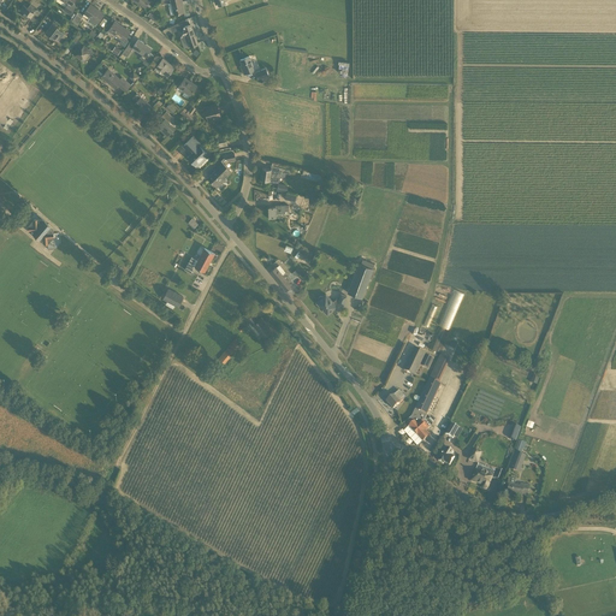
[(60,0),(67,5),(64,10),(70,15),(76,6),(72,4),(73,0),(60,0)]
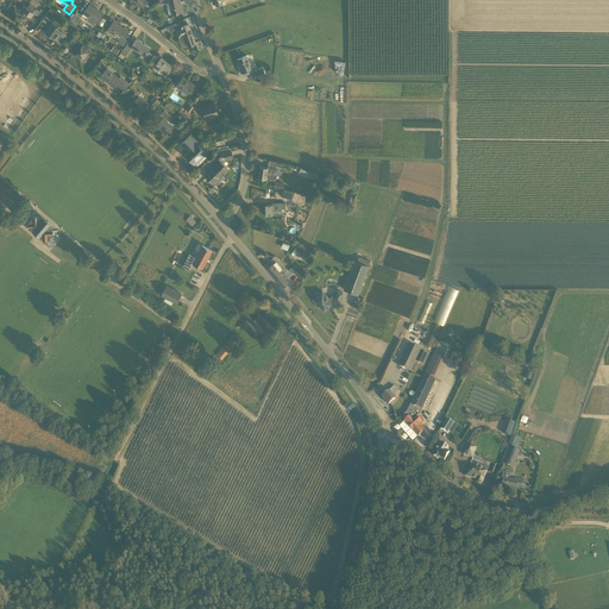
[(181,2),(181,1),(180,0),(165,0),(167,2),(169,14),(173,13),(173,14),(182,12),(180,2),(181,2)]
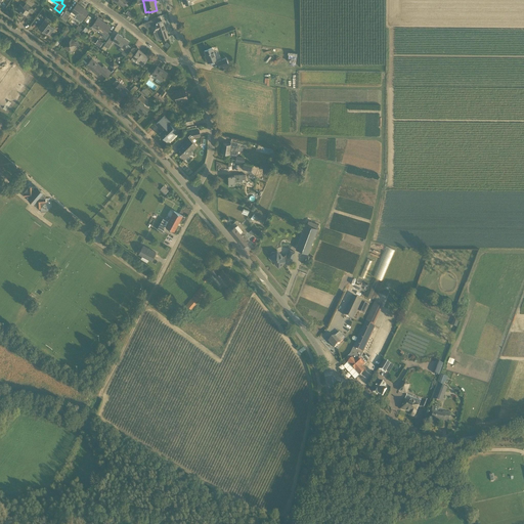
[(35,10),(26,3),(24,6),(20,4),(17,8),(20,10),(18,13),(23,16),(26,12),(27,13),(25,15),(29,18),(35,10)]
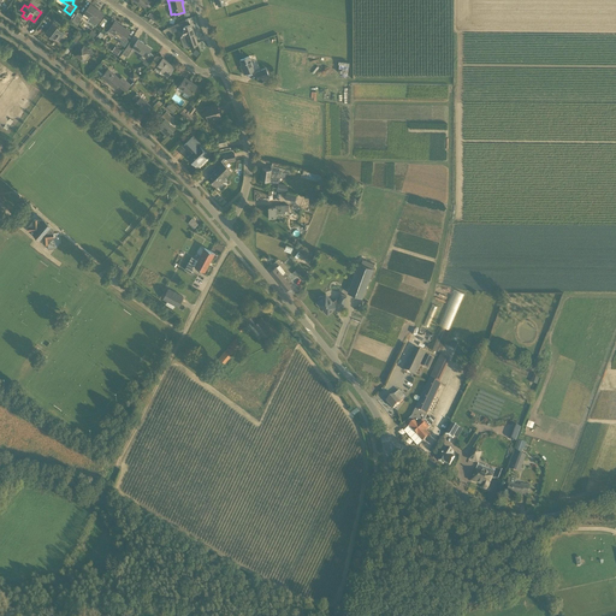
[(90,5),(84,13),(98,23),(104,13),(98,10),(90,5)]
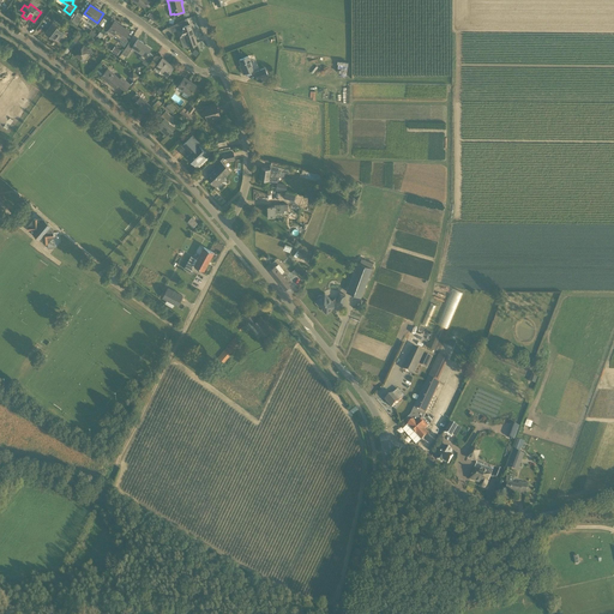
[(76,25),(78,23),(83,16),(78,12),(73,19),(71,22),(76,25)]
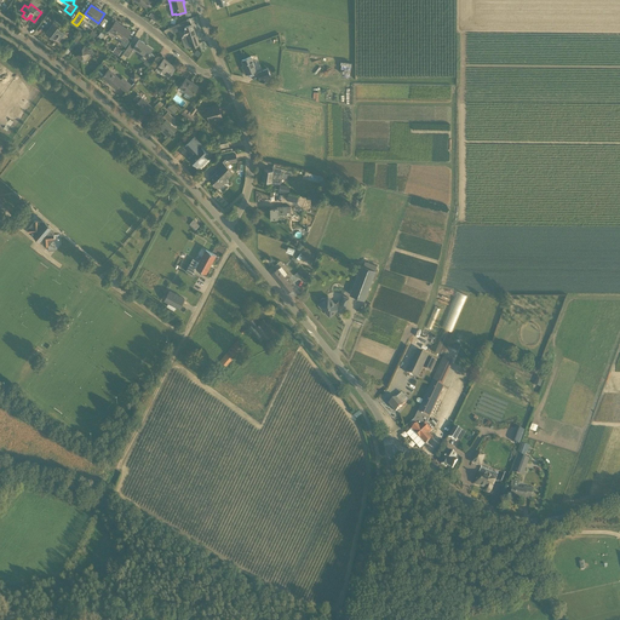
[(191,24),(189,18),(178,24),(182,38),(188,35),(191,46),(199,44),(193,24),(191,24)]
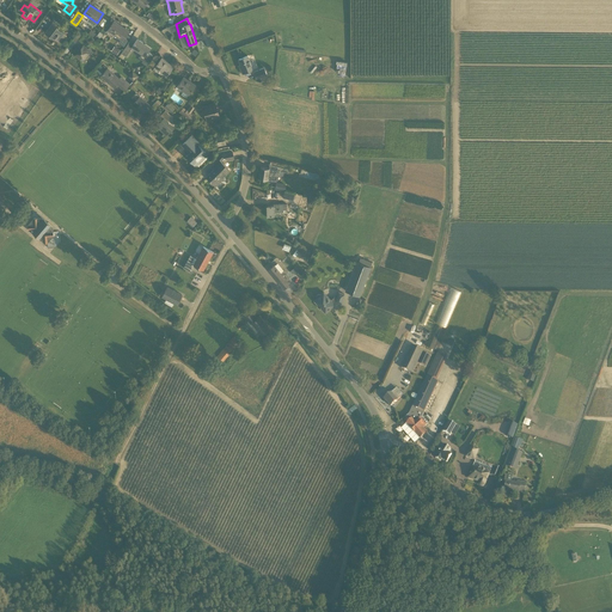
[(128,31),(118,24),(114,20),(108,30),(121,40),(118,43),(124,47),(130,37),(127,35),(129,31),(128,31)]
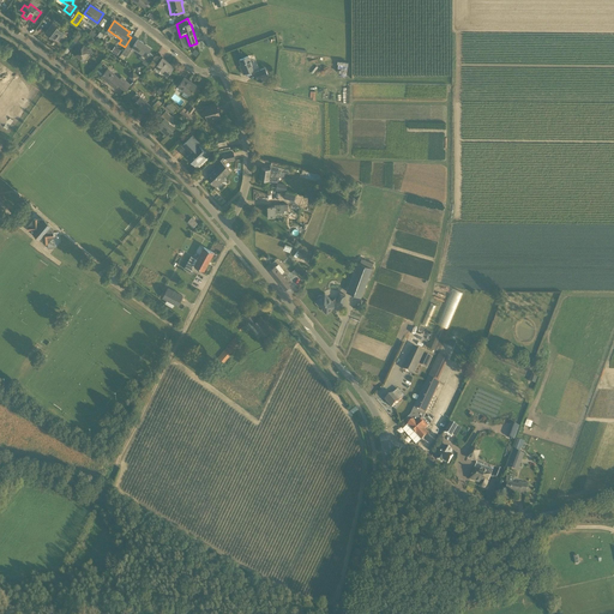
[(60,43),(66,35),(59,29),(59,28),(53,23),(46,32),(52,37),(60,43)]
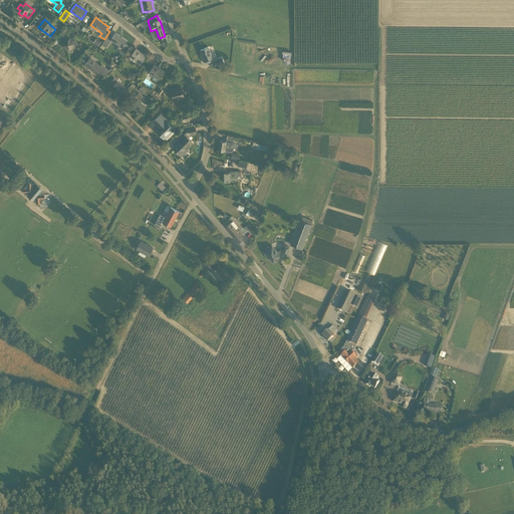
[(125,50),(129,46),(124,43),(126,41),(121,37),(115,32),(110,39),(118,45),(125,50)]
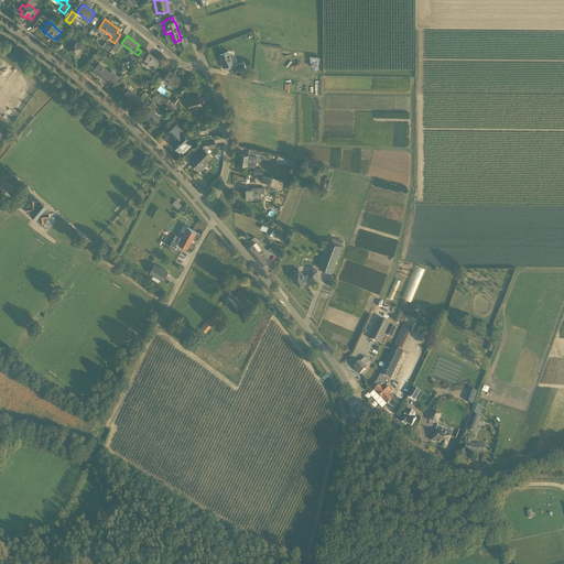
[(82,45),(77,41),(75,44),(73,42),(68,46),(71,49),(69,51),(74,55),(76,52),(78,54),(82,50),(83,50),(85,47),(85,46),(82,44),(82,45)]
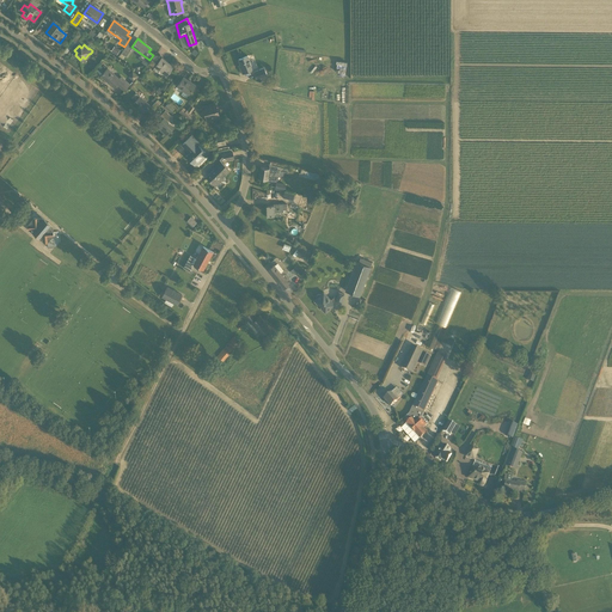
[(112,48),(108,53),(116,59),(120,54),(112,48)]
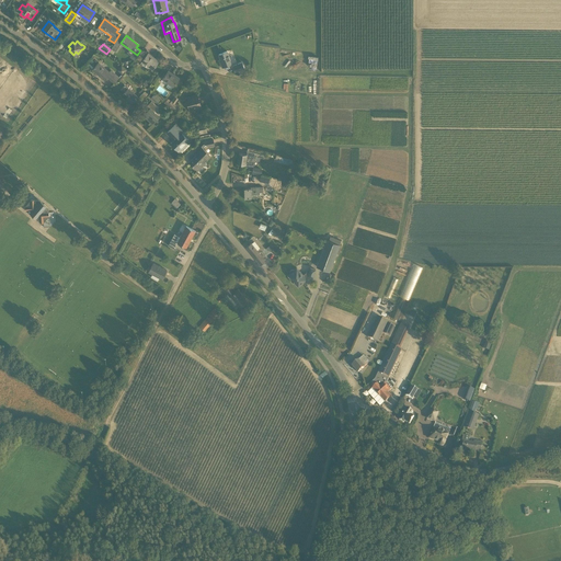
[(222,67),(231,64),(227,52),(219,55),(221,61),(220,61),(222,67)]
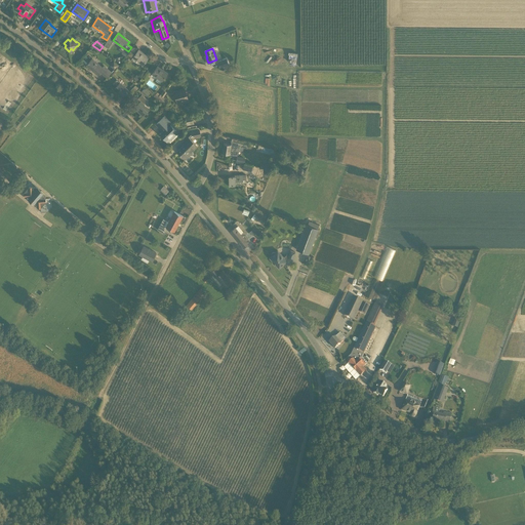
[(143,65),(149,57),(138,49),(133,57),(143,65)]
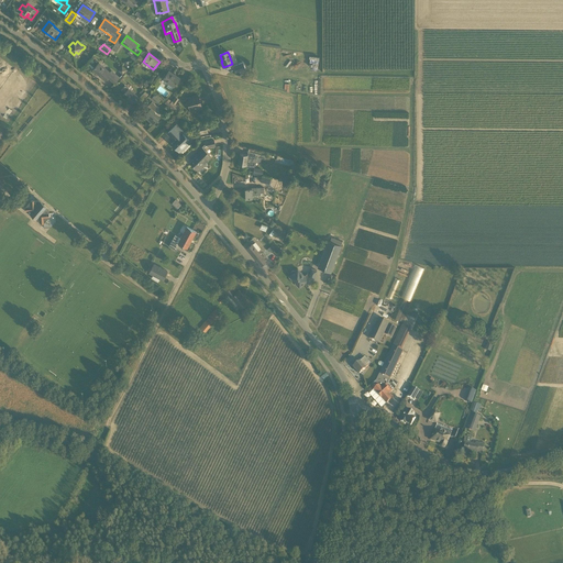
[(110,73),(99,63),(92,69),(105,80),(108,77),(114,84),(120,77),(111,70),(110,73)]
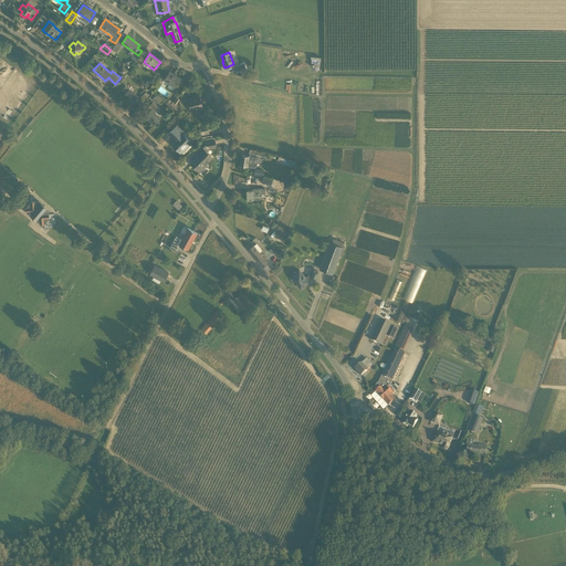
[(240,72),(247,70),(244,63),(234,66),(238,73),(240,72)]
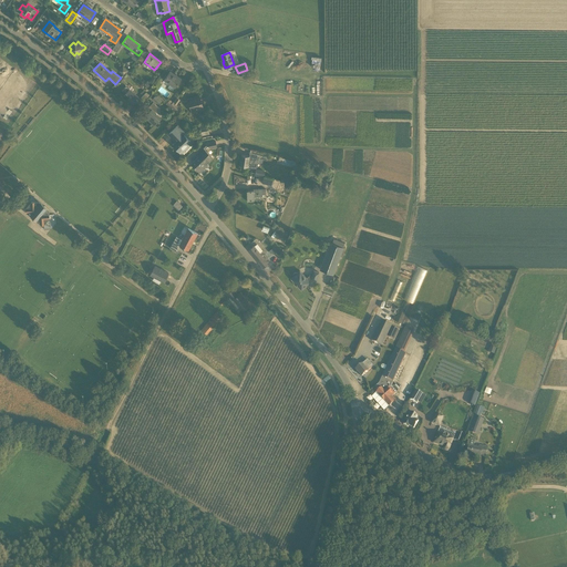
[(175,88),(181,79),(171,71),(164,80),(175,88)]
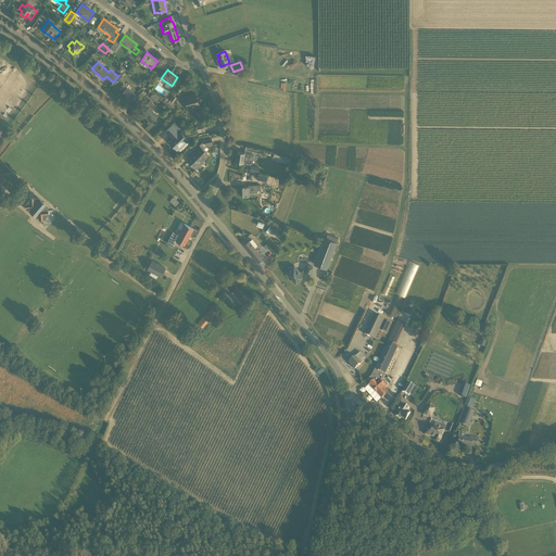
[(131,104),(138,97),(127,87),(124,85),(119,89),(123,92),(121,93),(126,99),(127,98),(128,100),(127,101),(131,104)]
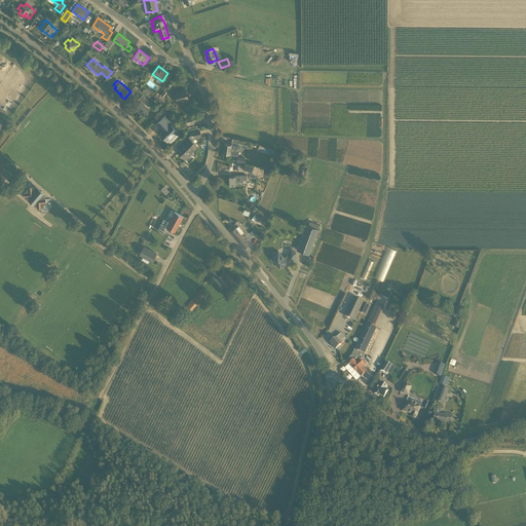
[(147,97),(150,94),(149,91),(145,87),(142,91),(147,97)]
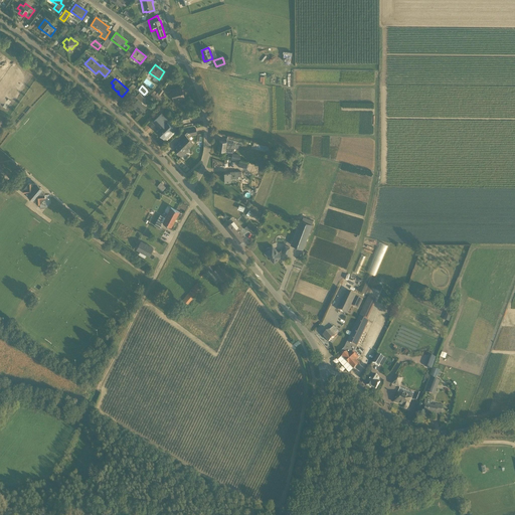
[(175,102),(184,99),(181,87),(171,90),(175,102)]
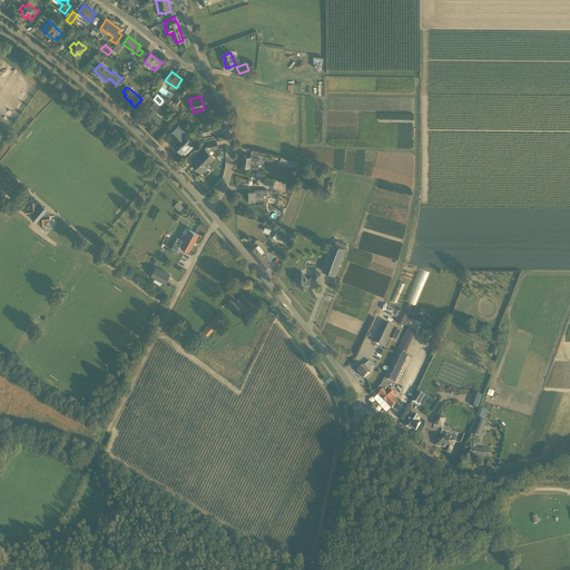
[(176,114),(180,108),(177,106),(180,100),(177,98),(174,102),(169,108),(176,114)]
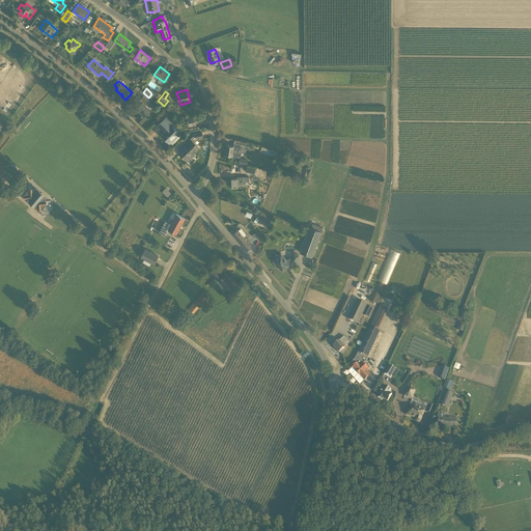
[(144,116),(150,111),(145,105),(149,101),(143,95),(139,100),(142,103),(136,109),(139,113),(140,112),(144,116)]
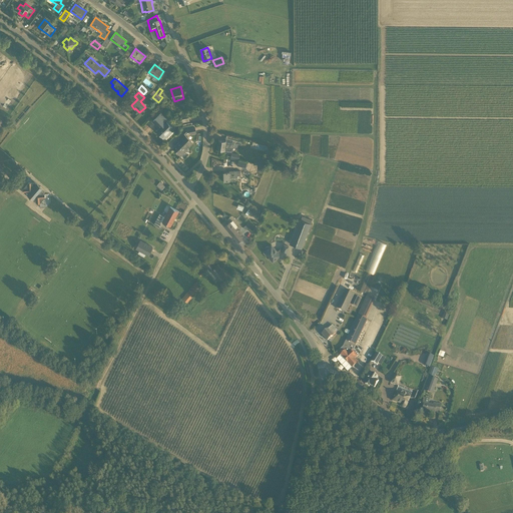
[(187,113),(182,114),(180,114),(182,122),(185,122),(189,121),(187,113)]
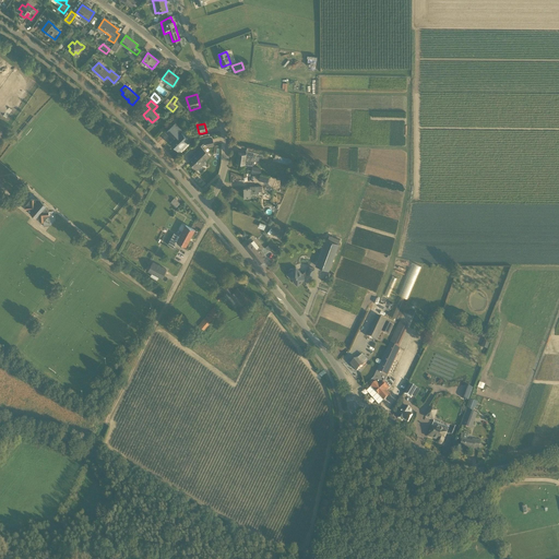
[(190,142),(188,139),(181,132),(180,133),(178,131),(180,129),(175,125),(166,132),(171,138),(173,137),(175,139),(170,143),(180,152),(190,142)]
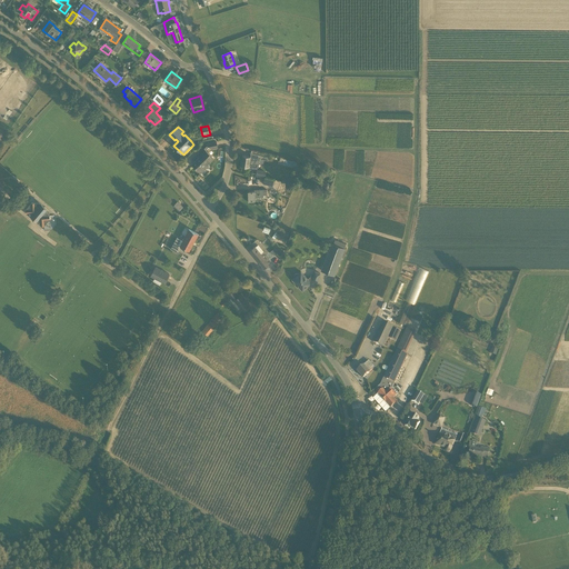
[(218,148),(217,141),(206,143),(202,147),(203,148),(199,152),(201,156),(192,165),(201,173),(208,166),(207,165),(213,158),(205,150),(208,147),(211,149),(218,148)]
